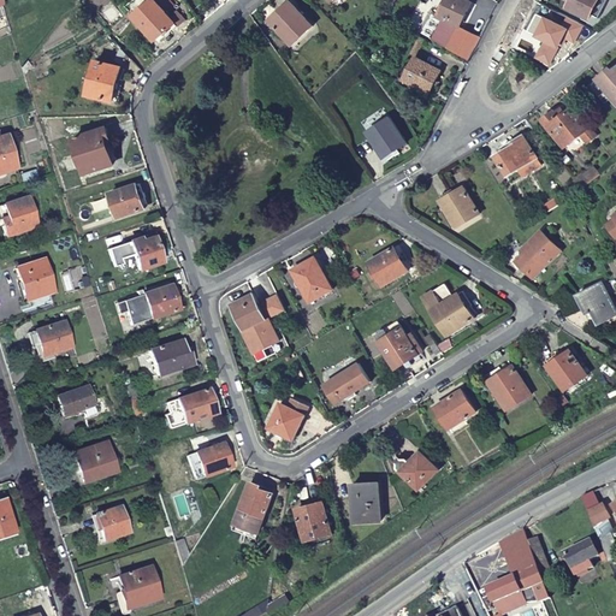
[(155,0),(154,0),(136,18),(158,43),(170,33),(169,31),(177,23),(155,0)]
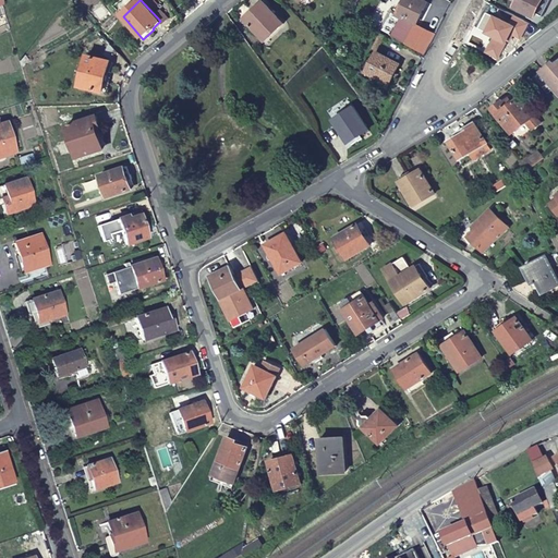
[(417,0),(405,0),(398,16),(417,26),(428,5),(417,0)]
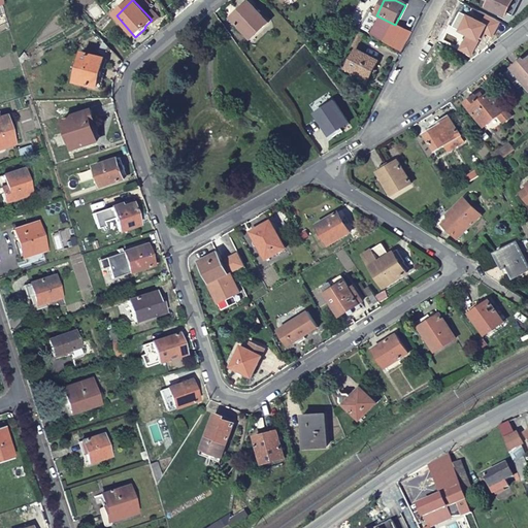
[(490,0),(487,7),(505,18),(507,13),(514,18),(522,0),(490,0)]
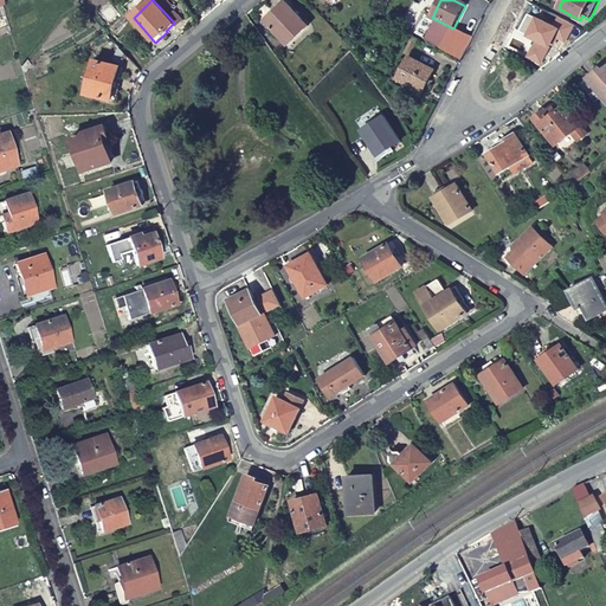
[(287,1),(266,18),(287,42),(307,25),(287,1)]
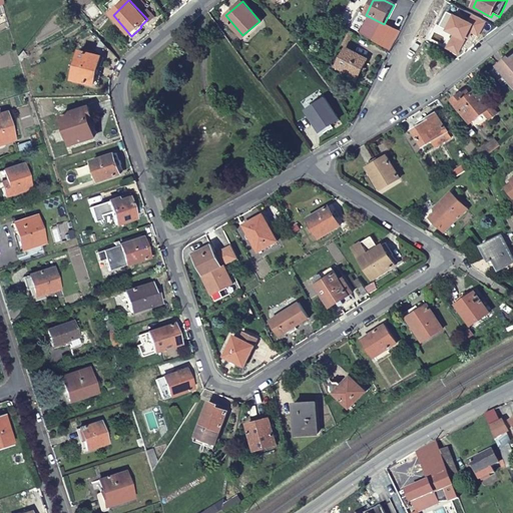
[(360,3),(356,10),(363,13),(366,7),(360,3)]
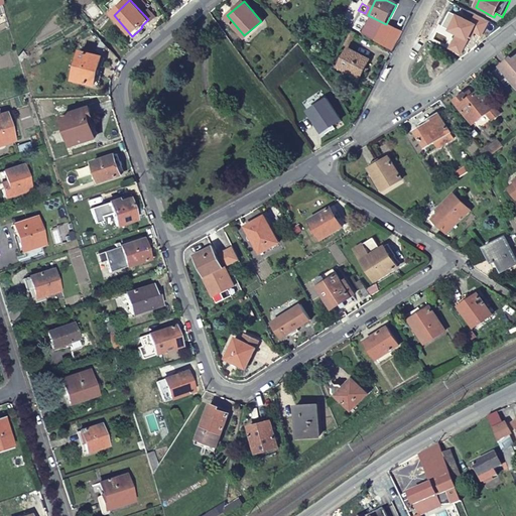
[(488,22),(476,16),(472,24),(450,13),(442,27),(459,35),(453,45),(463,50),(473,32),(481,36),(488,22)]
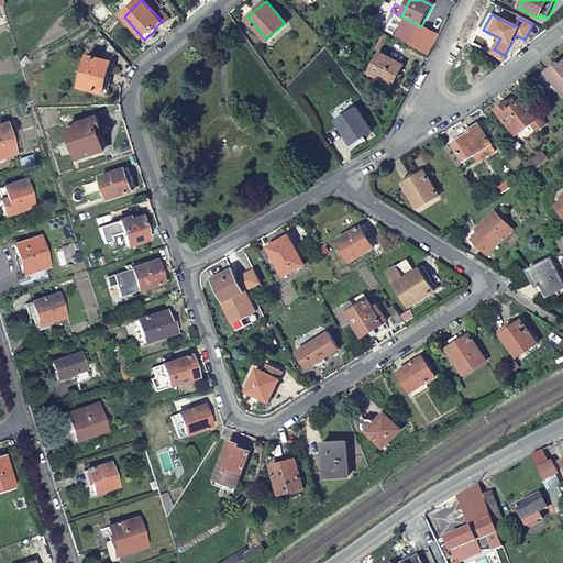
[(438,37),(421,26),(410,48),(427,59),(438,37)]
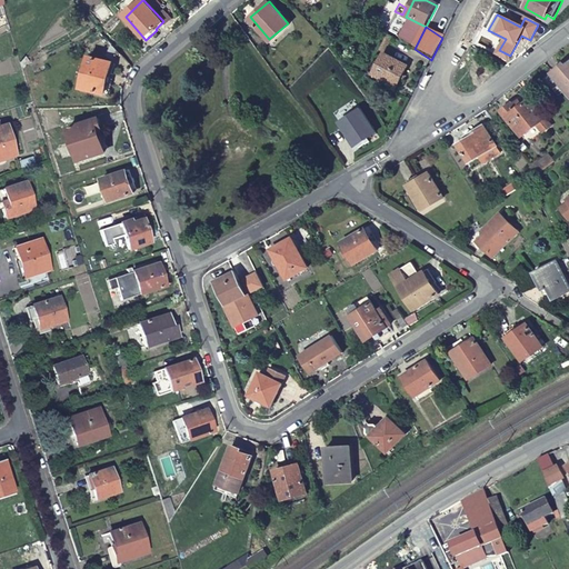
[(385,58),(379,68),(373,79),(387,87),(396,91),(407,69),(386,58),(395,42),(389,40),(380,56),(385,58)]
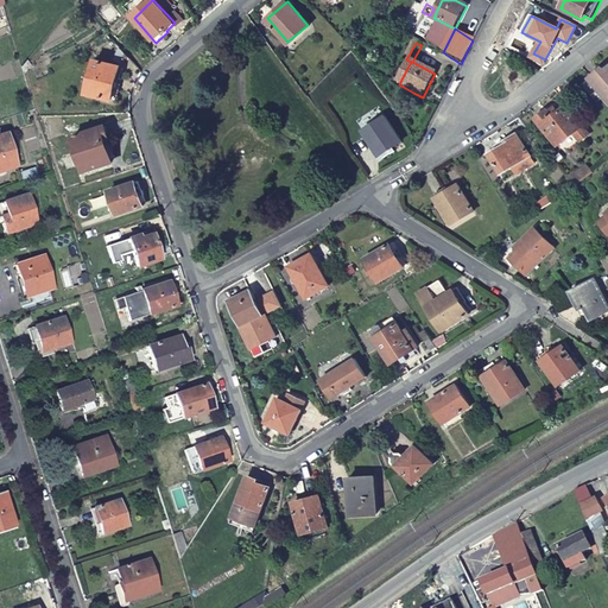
[(545,59),(533,54),(530,61),(542,67),(545,59)]
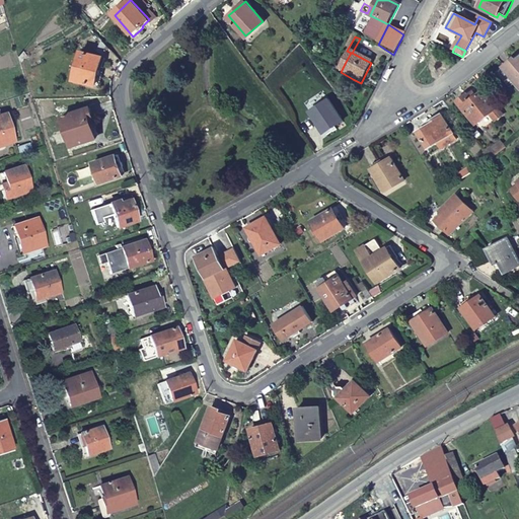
[(107,58),(82,52),(75,79),(102,86),(107,66),(105,66),(107,58)]
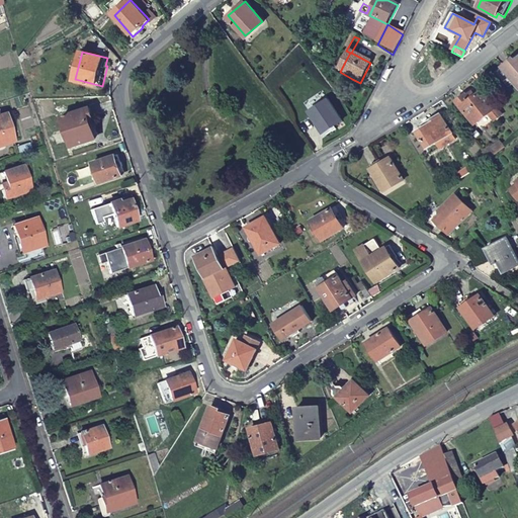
[(510,60),(502,66),(517,87),(517,58),(512,63),(510,60)]
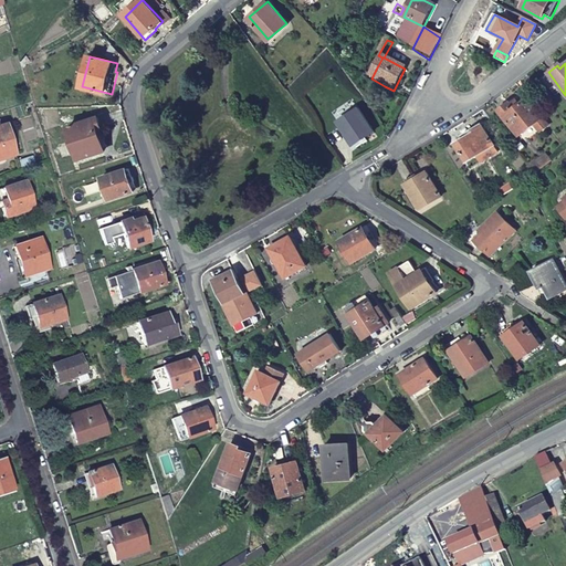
[(371,79),(377,67),(374,65),(373,65),(364,81),(365,81),(369,83),(383,91),(385,86),(371,79)]
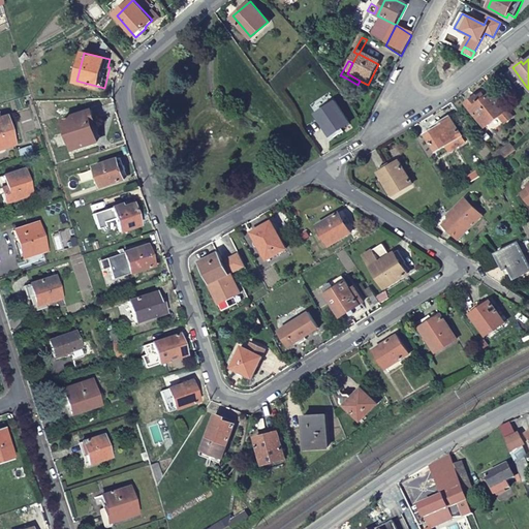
[(475,97),(465,104),(481,126),(496,115),(501,122),(509,115),(504,109),(505,107),(492,90),(478,100),(475,97)]
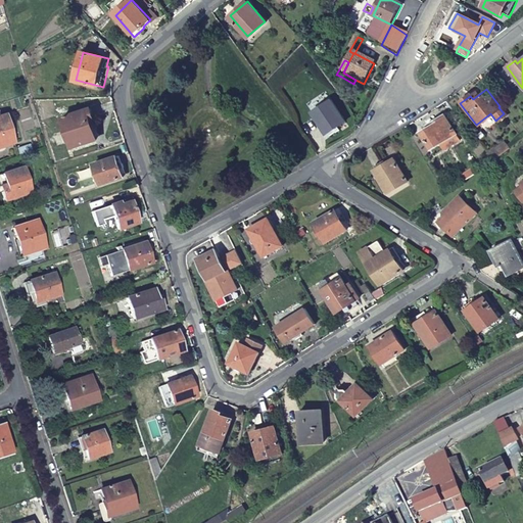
[(328,100),(308,112),(324,137),(343,126),(328,100)]
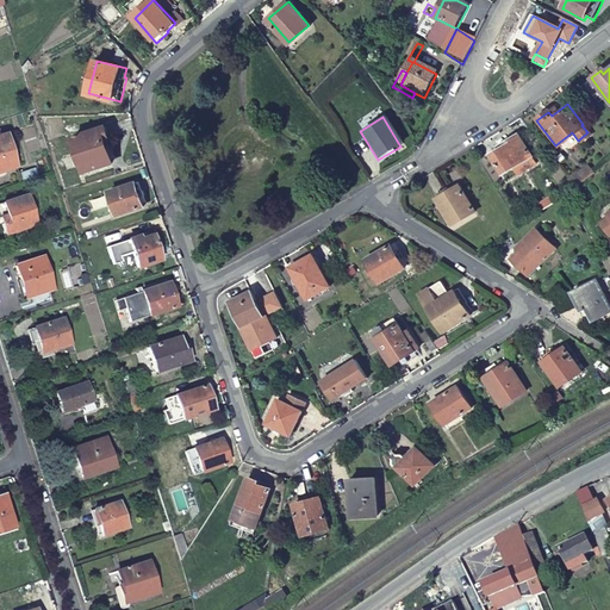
[(107,125),(75,136),(87,169),(113,162),(112,159),(116,157),(114,150),(116,149),(113,138),(111,138),(107,125)]
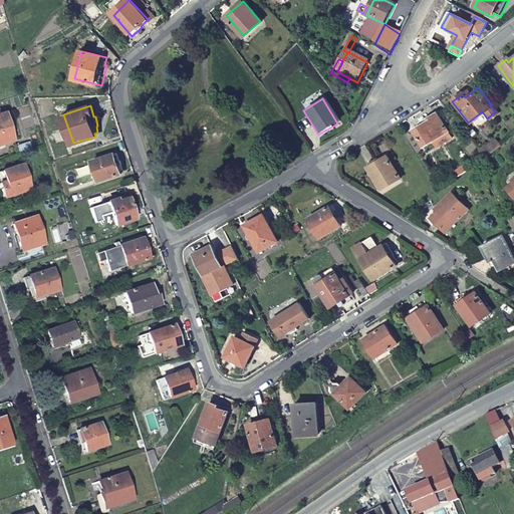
[(434,112),(412,126),(424,146),(447,131),(434,112)]
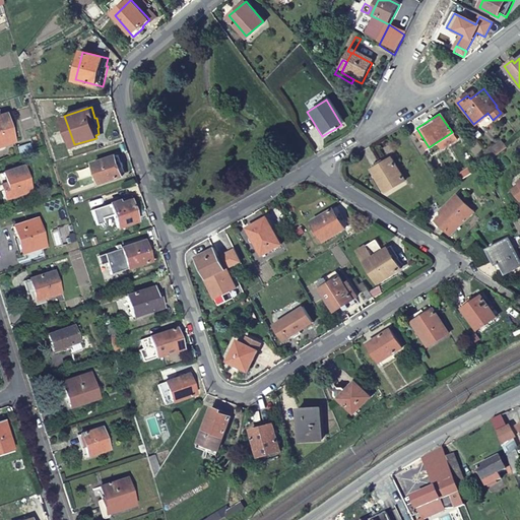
[(5,116),(0,117),(0,148),(14,144),(5,116)]
